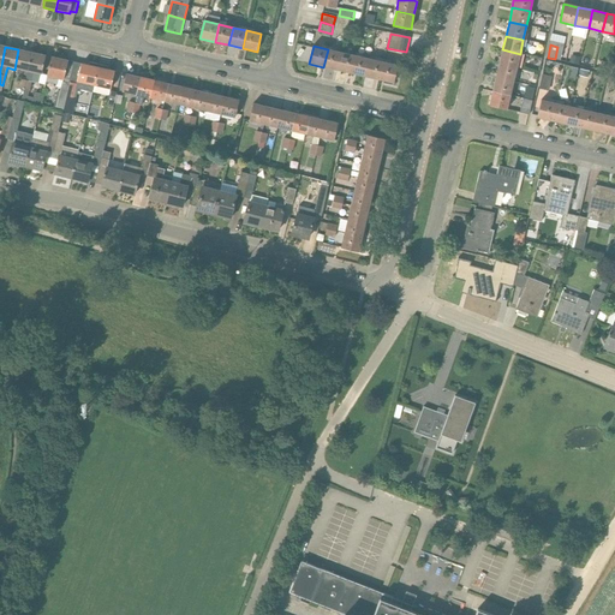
[(15,70),(28,72),(33,53),(18,49),(15,70)]
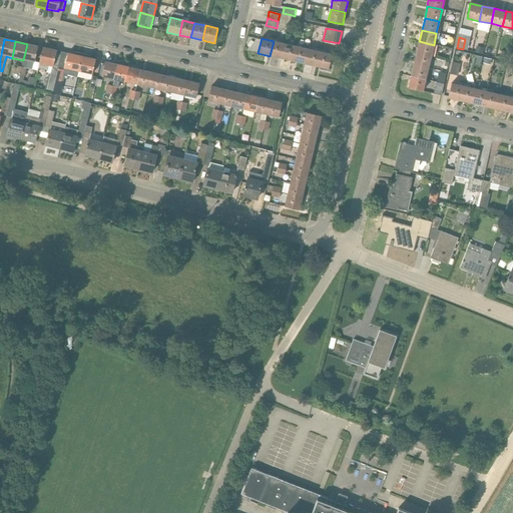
[(270,56),(282,58),(285,44),(274,41),(270,56)]
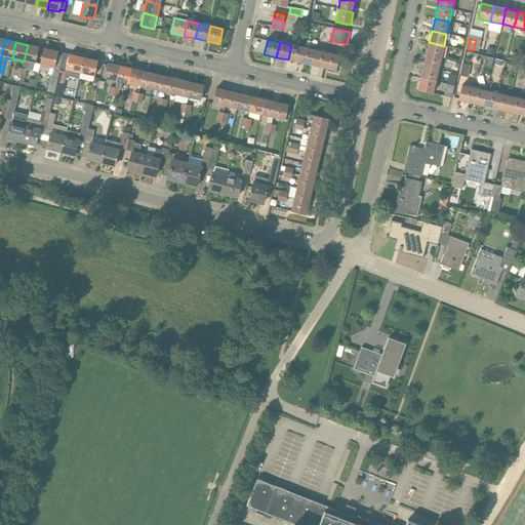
[(426,54),(441,57),(444,46),(429,42),(426,54)]
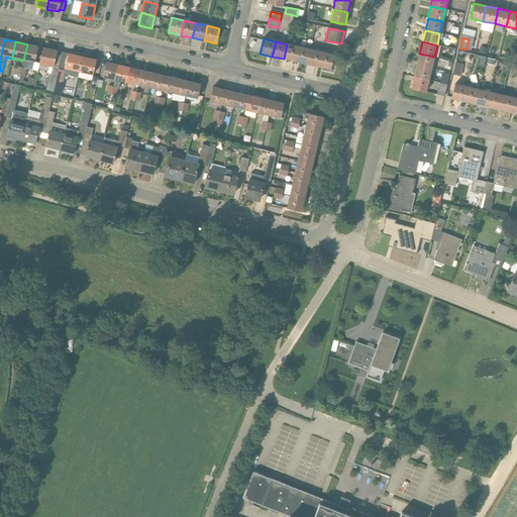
[(27,44),(23,61),(28,62),(34,64),(38,46),(27,44)]
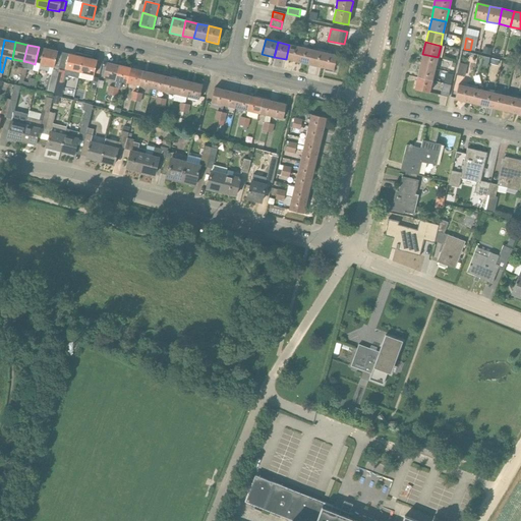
[(286,59),(298,62),(301,48),(289,45),(286,59)]
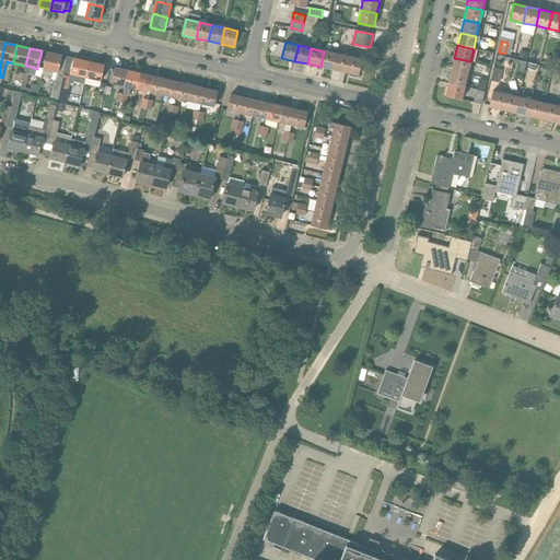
[(321,67),(333,70),(336,54),(324,51),(321,67)]
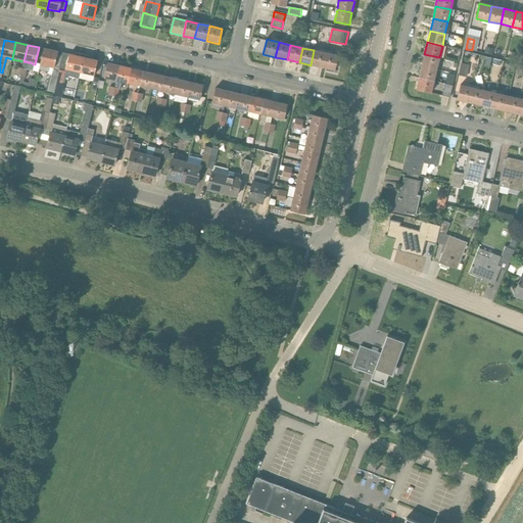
[(55,90),(59,72),(54,70),(58,52),(44,49),(39,69),(52,73),(48,88),(55,90)]
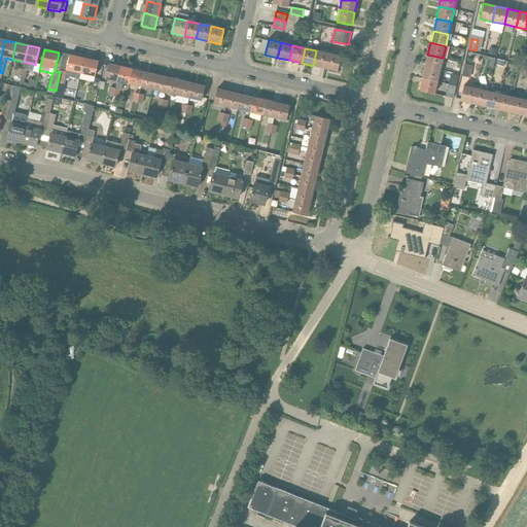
[(313,66),(325,69),(328,54),(316,50),(313,66)]
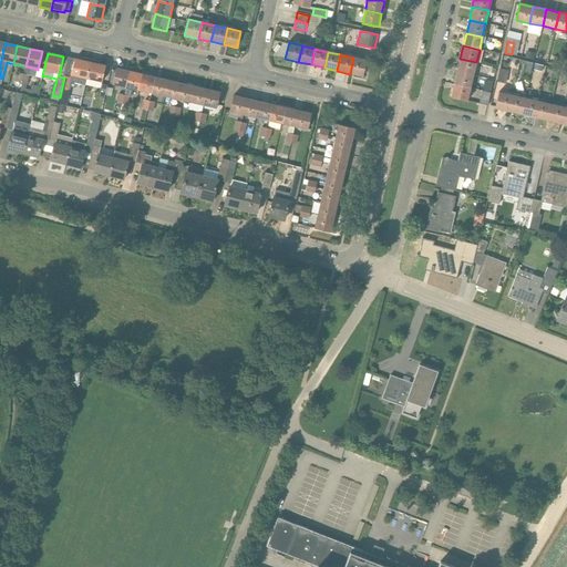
[(75,59),(71,75),(71,78),(64,76),(64,78),(60,98),(58,103),(66,105),(71,82),(85,84),(86,80),(91,60),(82,58),(82,61),(75,59)]
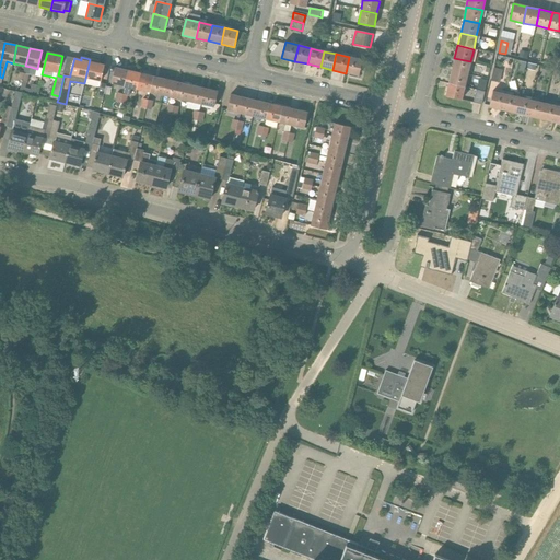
[(349,57),(346,73),(359,76),(362,60),(349,57)]
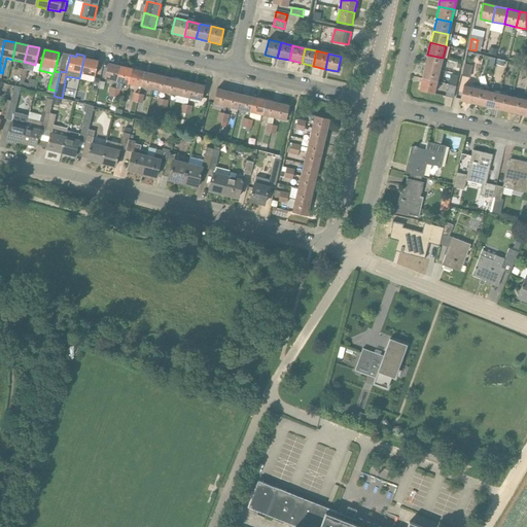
[(425,66),(440,70),(443,58),(427,55),(425,66)]
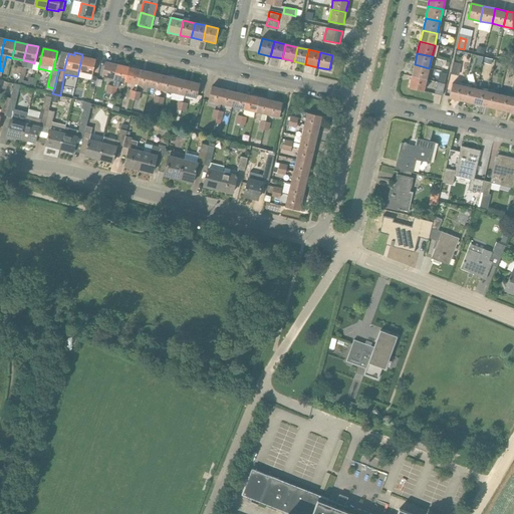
[(78,72),(92,75),(96,60),(89,58),(90,56),(82,54),(78,72)]
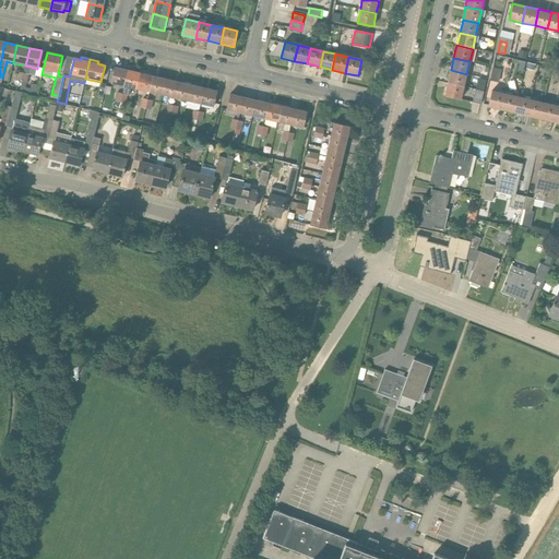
[(499,80),(503,69),(495,67),(491,78),(499,80)]
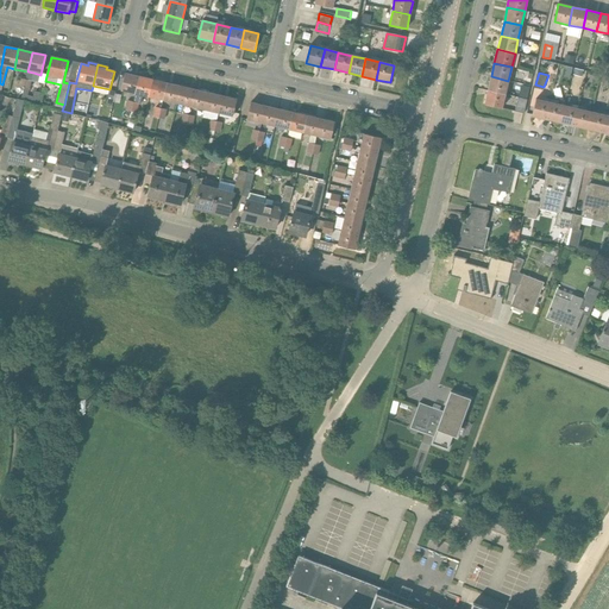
[(121,92),(135,95),(139,77),(125,74),(121,92)]
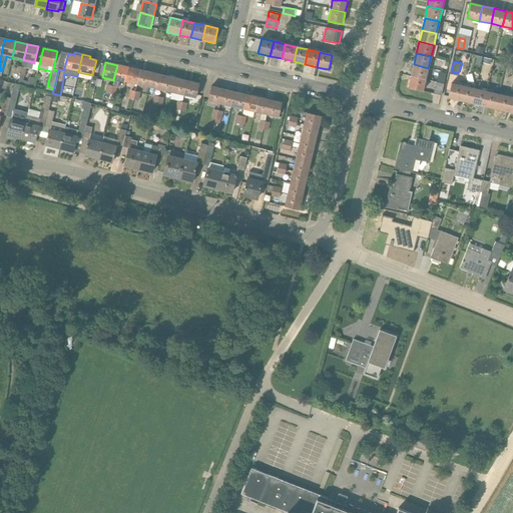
[(411,76),(426,79),(428,68),(414,64),(411,76)]
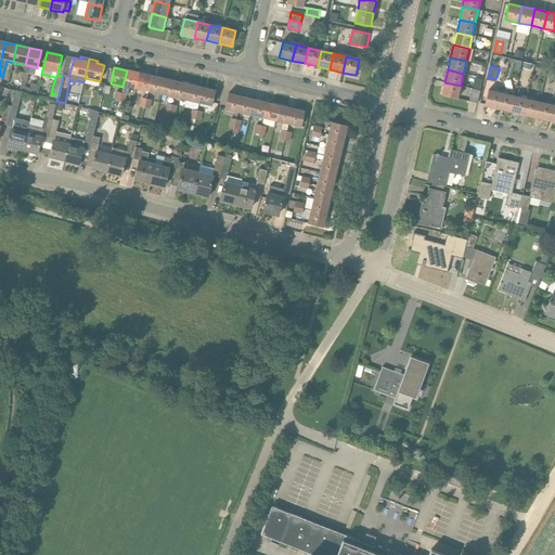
[(127,71),(123,87),(121,93),(119,102),(125,103),(128,88),(136,89),(140,73),(127,71)]
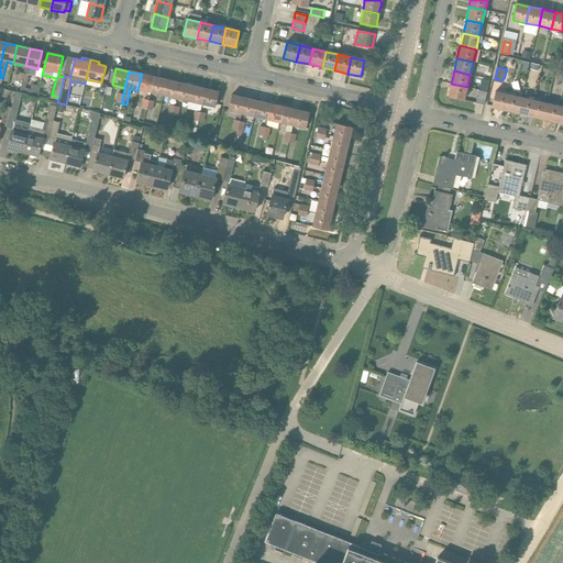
[(138,90),(151,94),(154,77),(142,74),(138,90)]
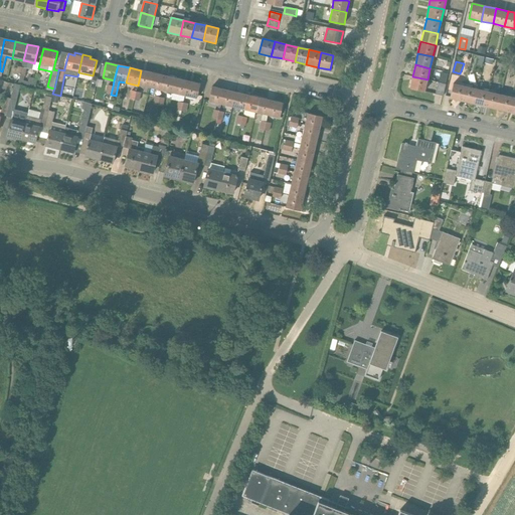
[(138,86),(150,89),(153,73),(141,70),(138,86)]
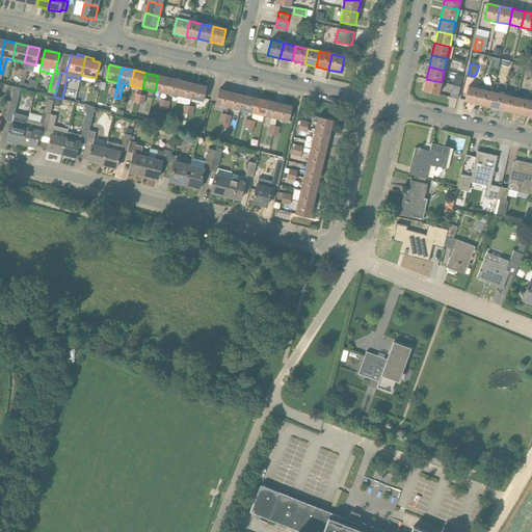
[(155,91),(166,95),(170,79),(158,76),(155,91)]
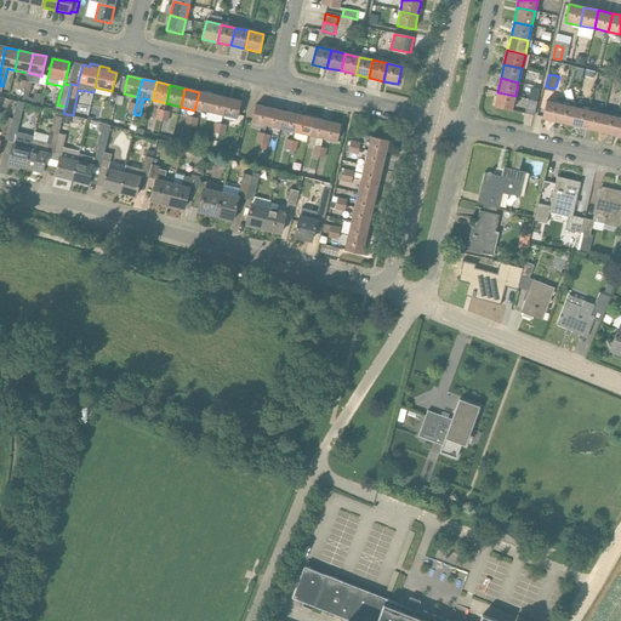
[(108,108),(114,109),(118,95),(110,92),(108,108)]
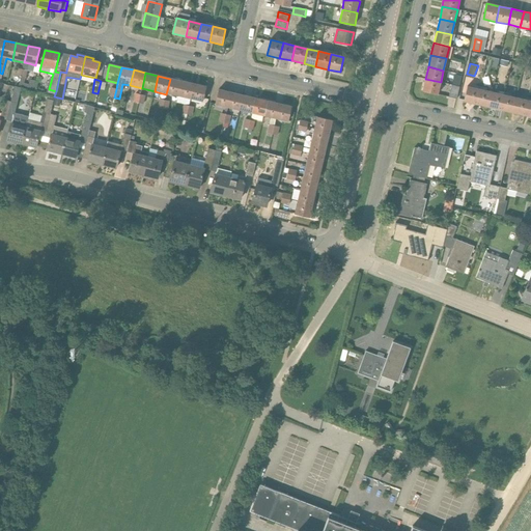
[(166,94),(178,96),(183,81),(170,79),(166,94)]
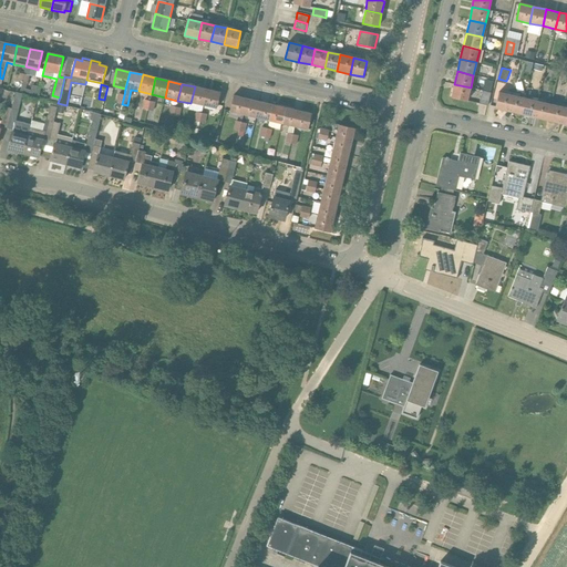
[(471,88),(454,84),(451,98),(467,102),(471,88)]
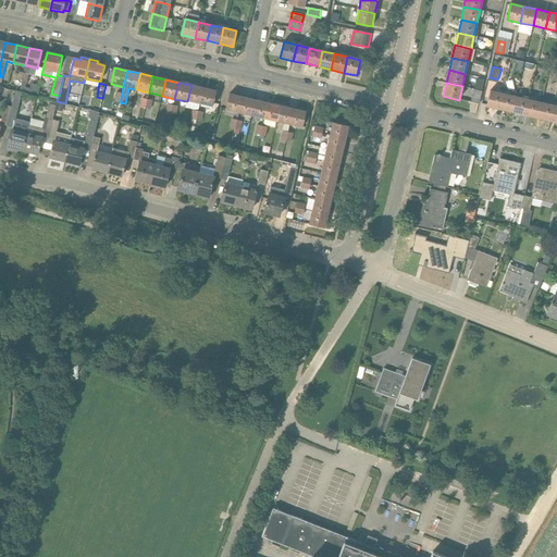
[(187,101),(200,104),(203,88),(192,85),(187,101)]
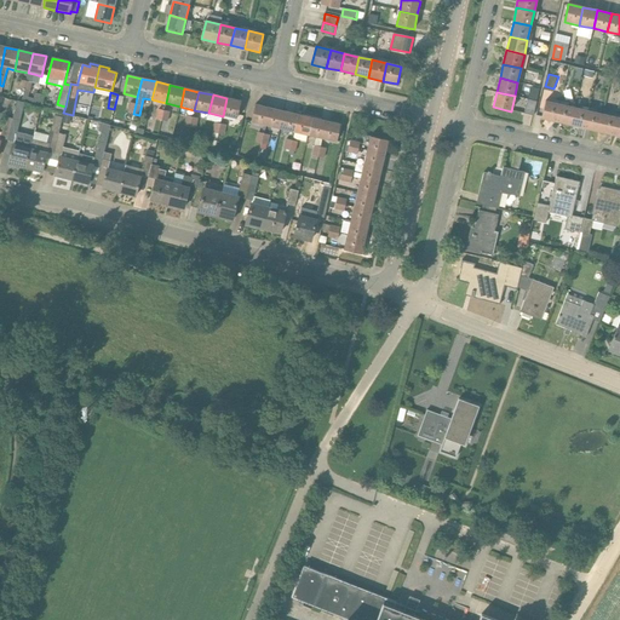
[(223,116),(237,120),(241,102),(227,98),(223,116)]
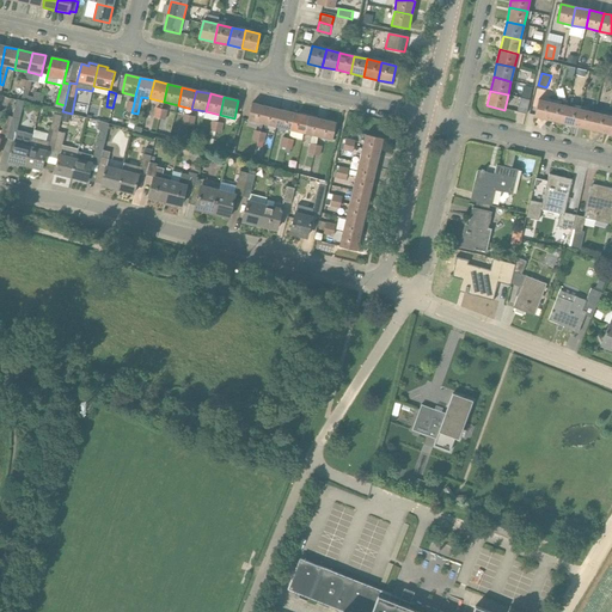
[(534,117),(550,121),(554,103),(539,99),(534,117)]
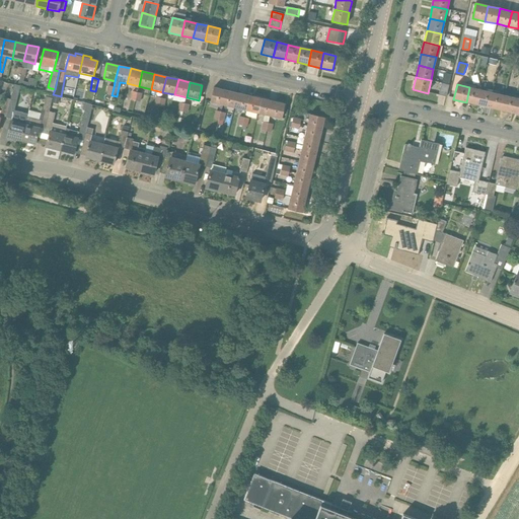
[(438,95),(446,97),(448,87),(441,85),(438,95)]
